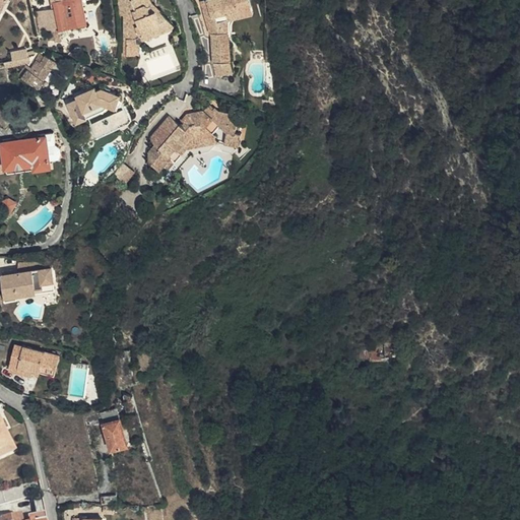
[(57,27),(57,30),(85,24),(81,4),(84,3),(84,0),(49,0),(51,3),(52,2),(53,8),(51,8),(34,12),(39,31),(57,27)]
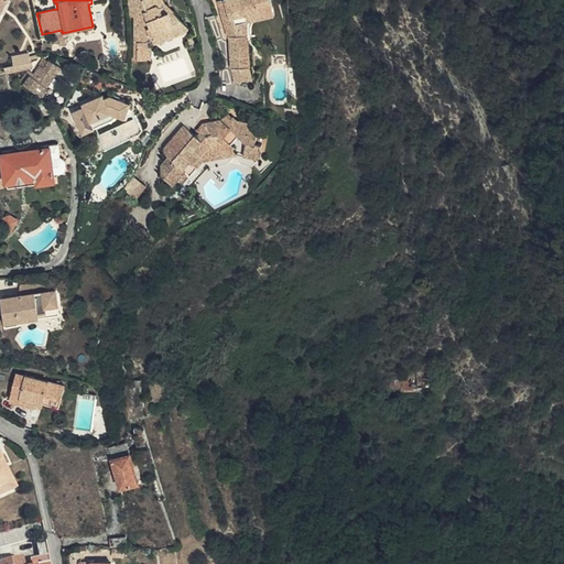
[(125,0),(130,14),(130,17),(137,18),(140,17),(143,22),(136,25),(136,43),(142,43),(147,41),(149,45),(181,34),(182,32),(176,26),(179,24),(170,12),(166,13),(161,8),(160,4),(162,3),(161,0),(125,0)]
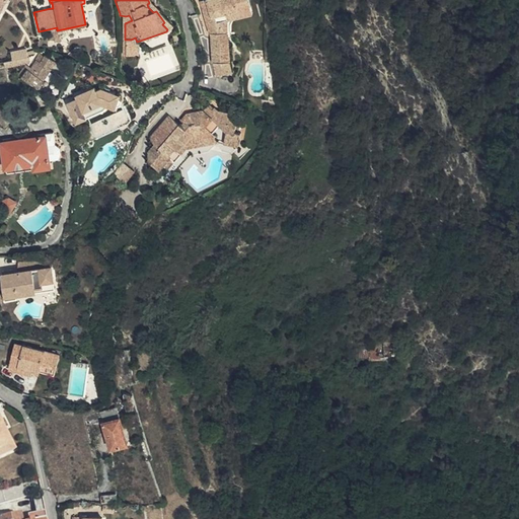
[(227,19),(253,12),(249,0),(202,0),(200,1),(210,33),(212,63),(229,62),(227,19)]
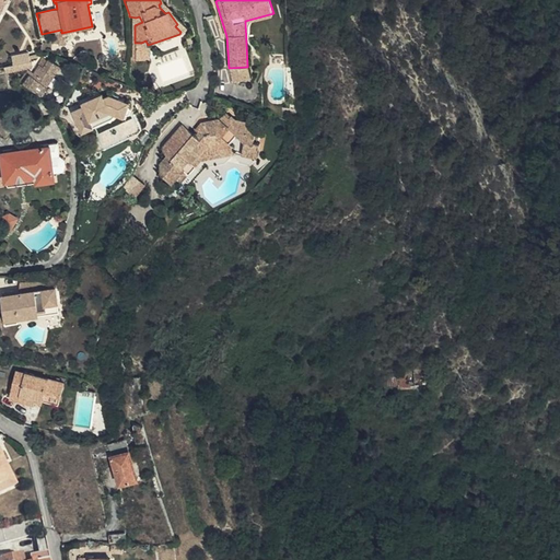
[(168,12),(161,3),(159,4),(160,8),(165,13),(168,12)]
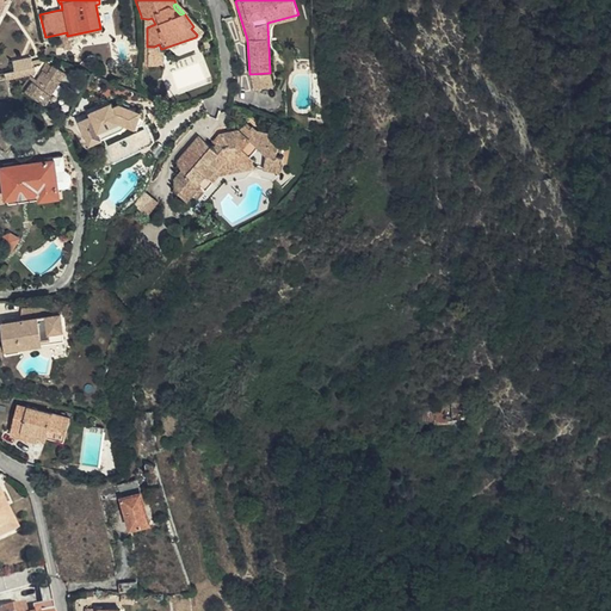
[(158,65),(158,51),(147,50),(146,65),(158,65)]
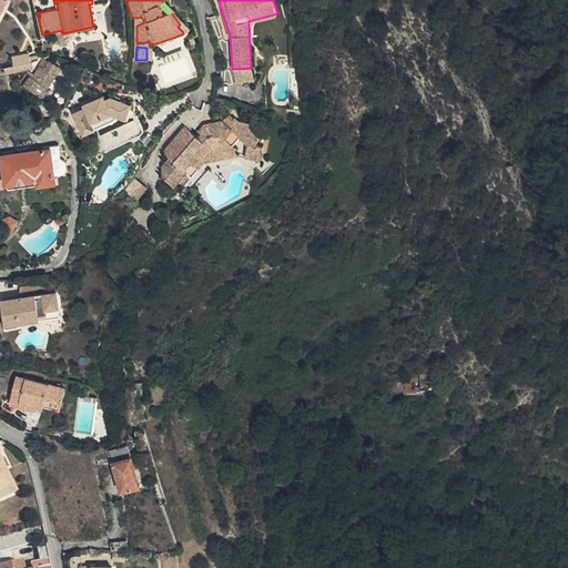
[(13,54),(16,64),(7,66),(8,73),(34,67),(31,51),(13,54)]
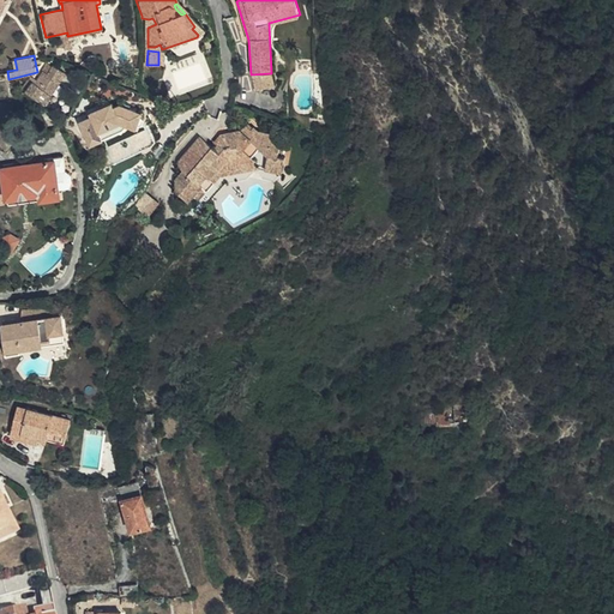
[(50,95),(66,73),(53,64),(50,67),(47,64),(35,79),(29,76),(20,86),(31,95),(37,85),(50,95)]
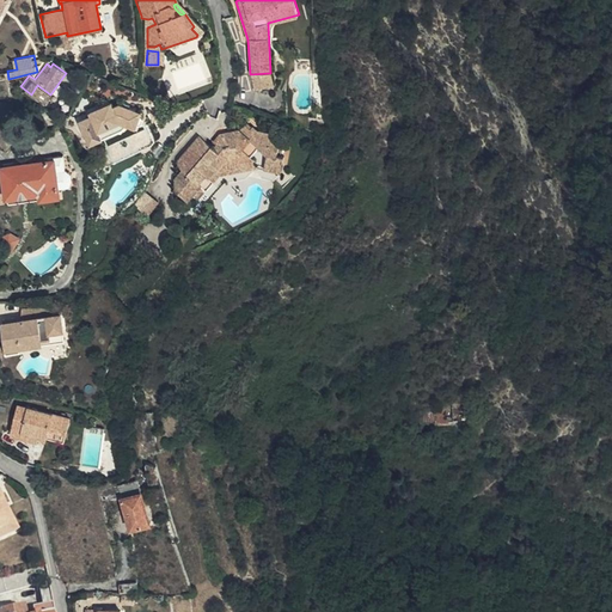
[(270,73),(250,74),(255,91),(274,85),(270,73)]
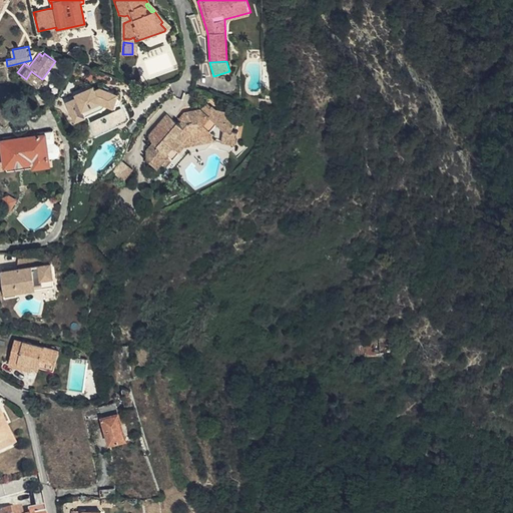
[(86,116),(83,110),(100,102),(109,106),(113,107),(114,104),(118,104),(120,100),(117,97),(118,94),(108,90),(102,87),(100,87),(95,89),(93,85),(75,94),(76,97),(67,101),(75,121),(86,116)]
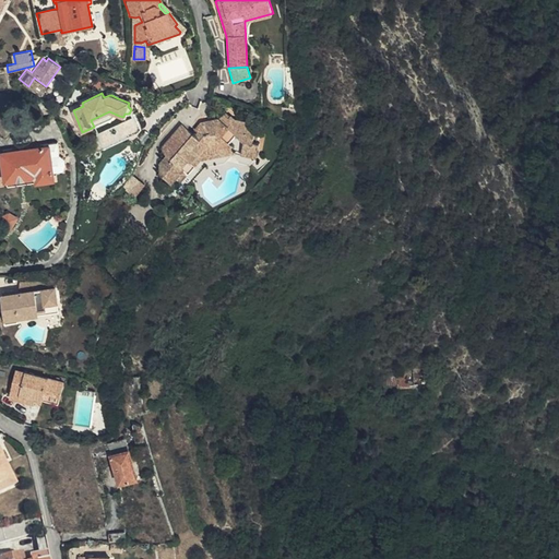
[(229,100),(216,96),(214,105),(214,107),(216,109),(219,110),(222,109),(224,106),(227,107),(229,100)]
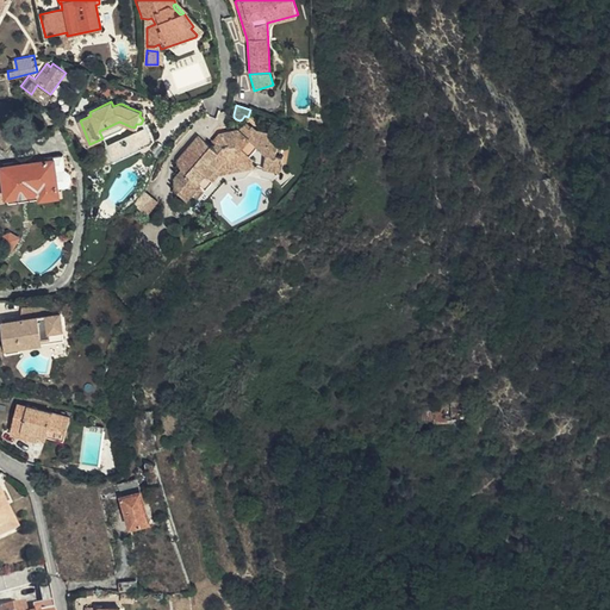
[(26,125),(35,132),(44,119),(36,113),(26,125)]
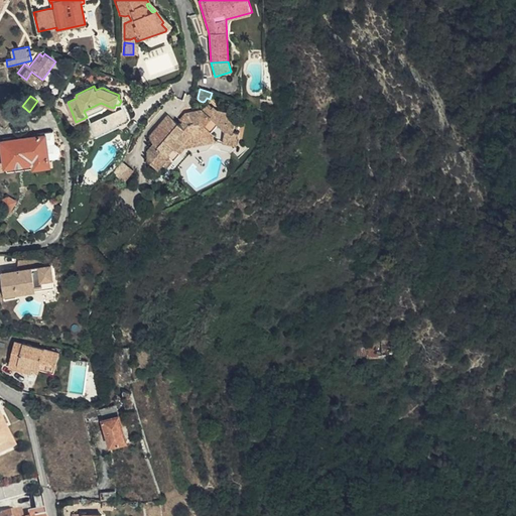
[(87,117),(96,138),(128,123),(131,119),(124,103),(119,105),(115,105),(114,108),(110,107),(101,103),(84,111),(87,117)]
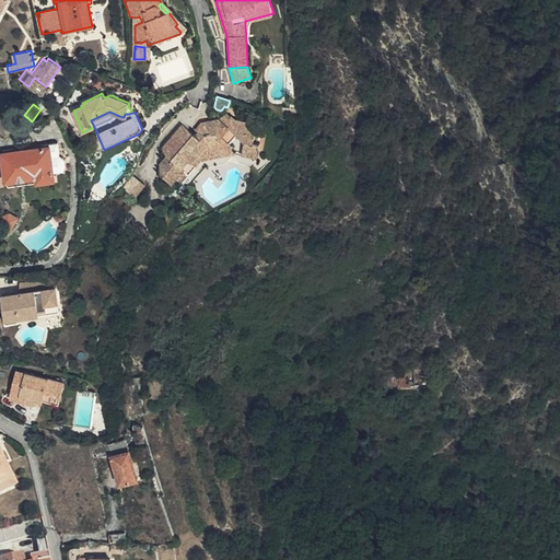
[(257,142),(258,132),(255,131),(256,123),(238,120),(235,115),(230,119),(223,113),(221,115),(203,114),(203,120),(199,126),(191,127),(181,119),(164,142),(164,148),(168,151),(161,159),(162,170),(174,178),(185,164),(190,167),(205,154),(211,163),(228,161),(235,154),(242,156),(242,160),(255,163),(261,155),(263,143),(257,142)]
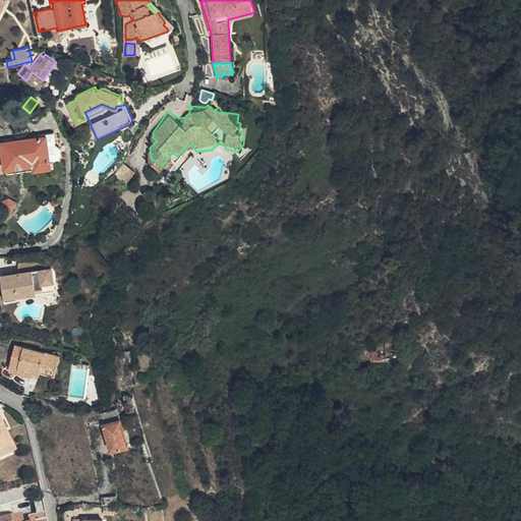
[(189,112),(189,106),(178,118),(185,117),(189,112)]
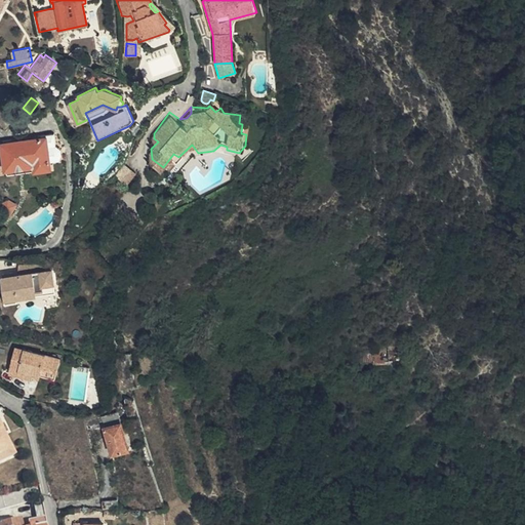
[(32,115),(30,114),(23,108),(14,117),(24,124),(32,115)]
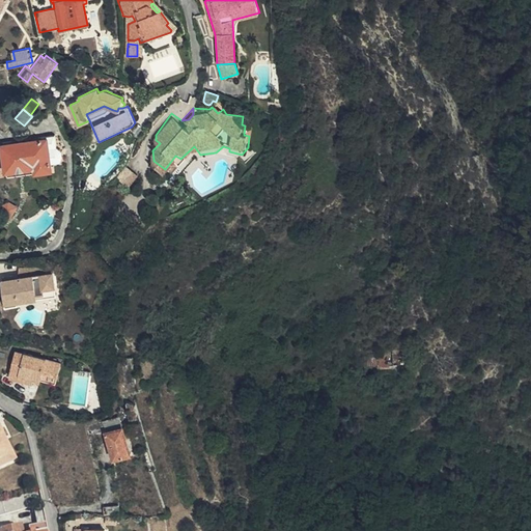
[(1,145),(4,170),(32,166),(33,173),(51,171),(51,164),(61,163),(66,158),(65,150),(59,146),(58,134),(43,136),(43,139),(1,145)]
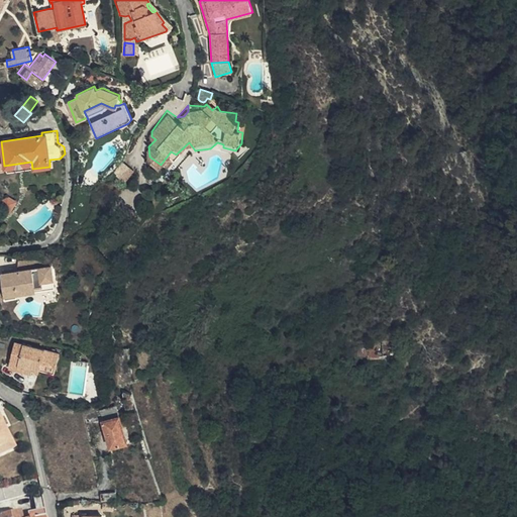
[(122,160),(113,170),(124,180),(132,169),(122,160)]
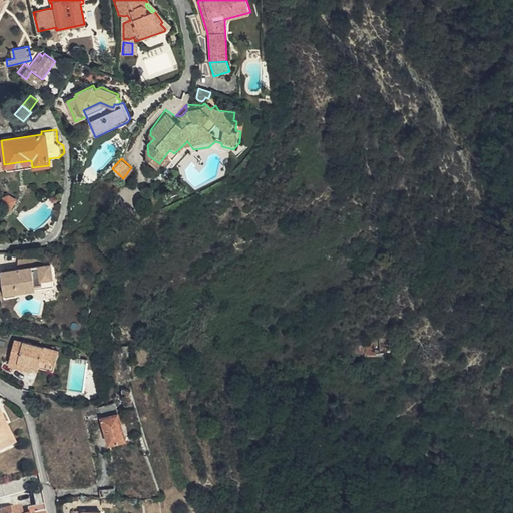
[(31,160),(4,164),(5,171),(32,167),(31,160)]
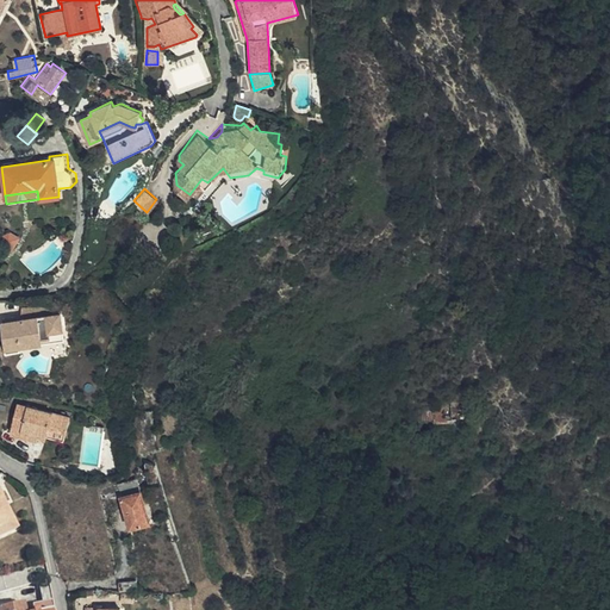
[(17,251),(22,236),(10,231),(2,237),(4,247),(17,251)]
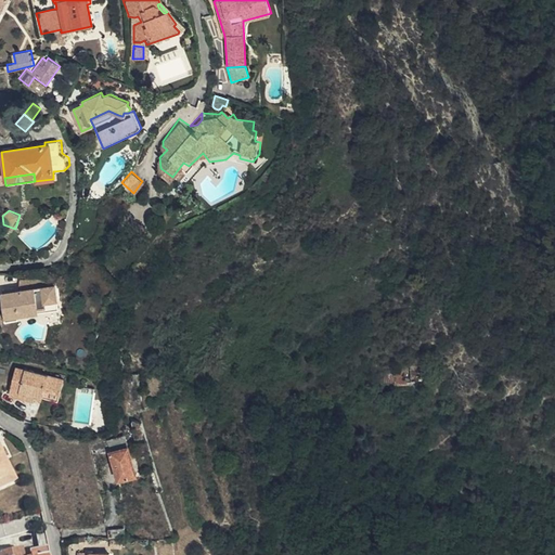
[(14,291),(2,292),(5,320),(18,319),(17,314),(29,313),(34,308),(42,307),(47,301),(57,300),(55,286),(47,287),(47,279),(20,279),(20,287),(20,289),(14,291)]
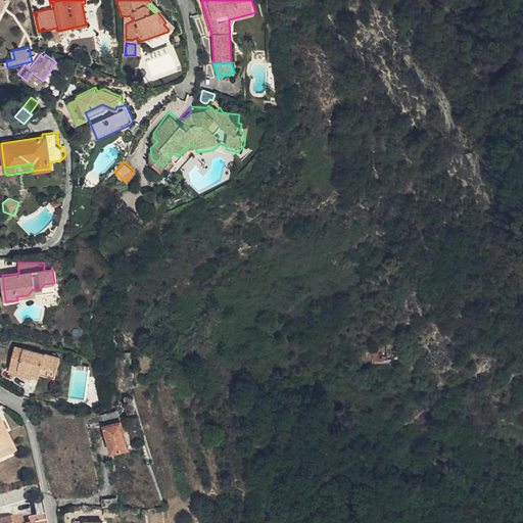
[(32,290),(28,295),(55,292),(54,283),(44,284),(40,289),(32,290)]
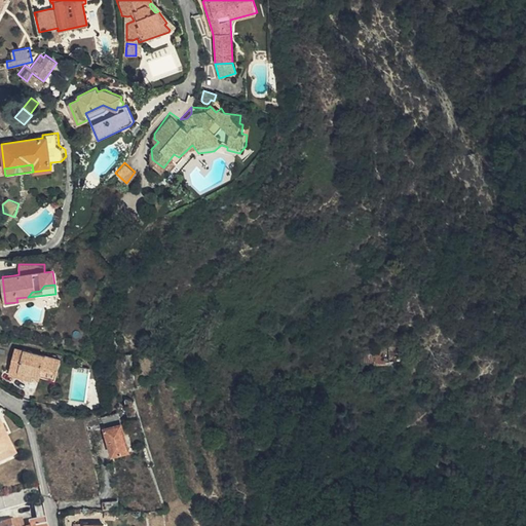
[(400,358),(399,342),(374,345),(376,361),(400,358)]
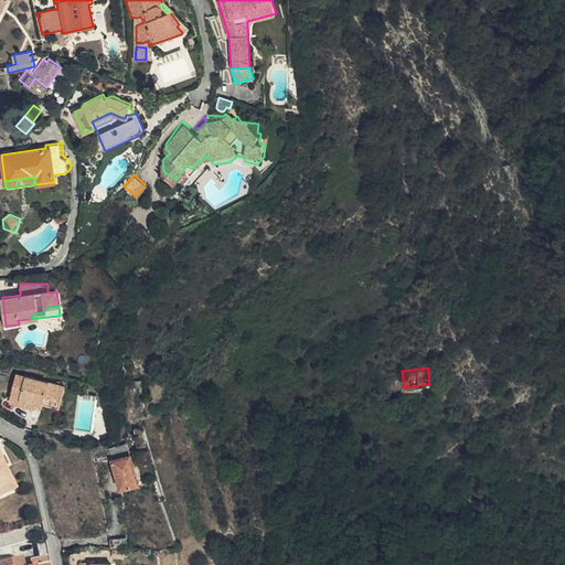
[(11,371),(3,397),(14,400),(16,396),(39,403),(53,406),(61,384),(11,371)]
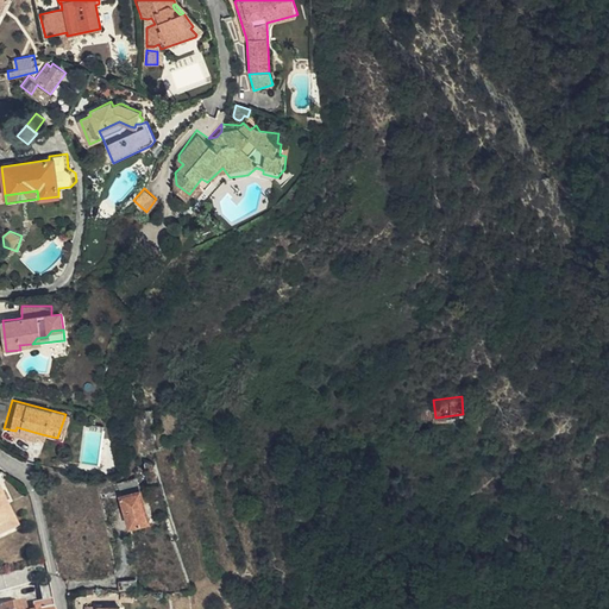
[(16,431),(4,428),(1,434),(30,441),(32,435),(39,439),(42,434),(17,427),(16,431)]
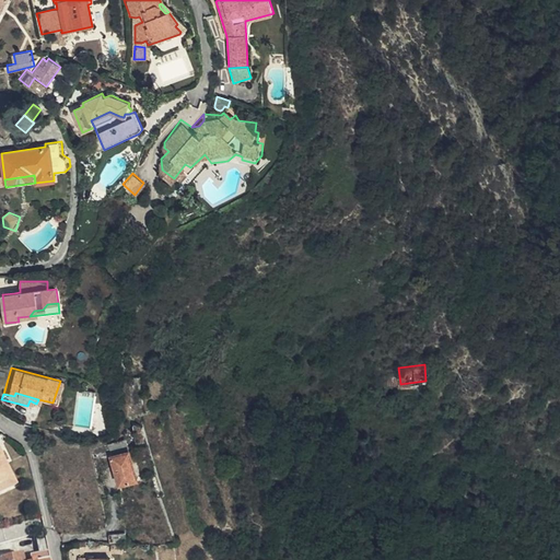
[(144,438),(142,428),(132,426),(136,440),(144,438)]
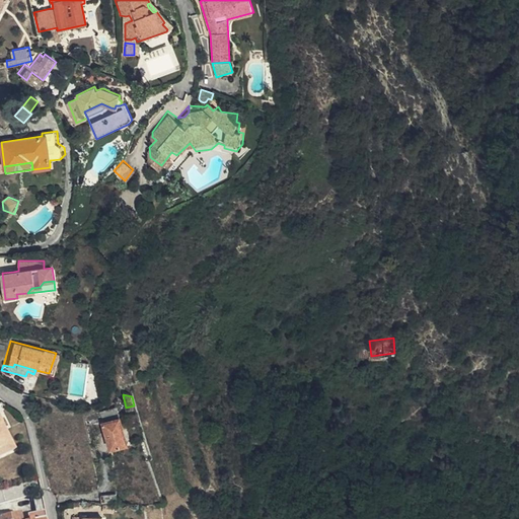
[(117,408),(86,417),(88,424),(102,420),(110,448),(128,444),(117,408)]
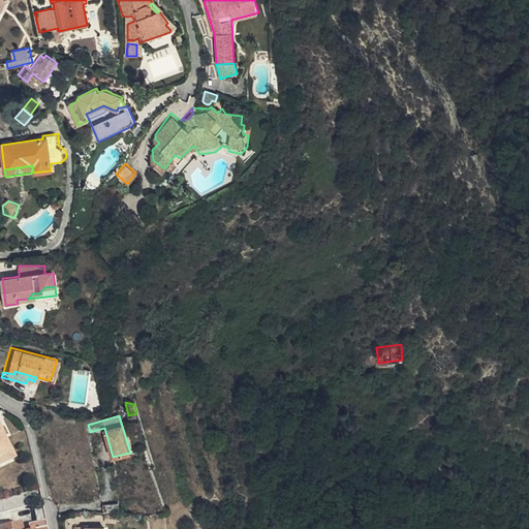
[(0,466),(14,460),(0,429),(0,466)]
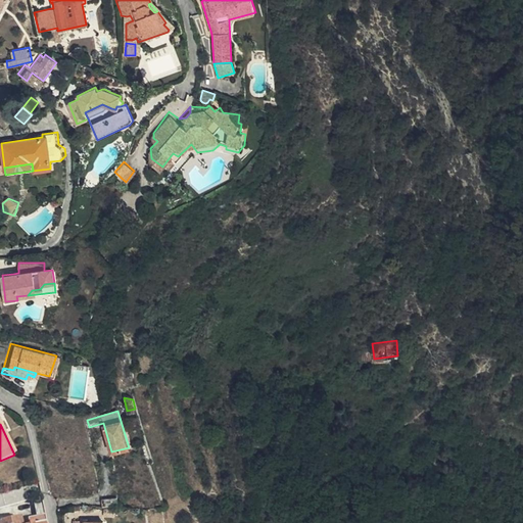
[(24,486),(0,493),(0,508),(27,500),(24,486)]
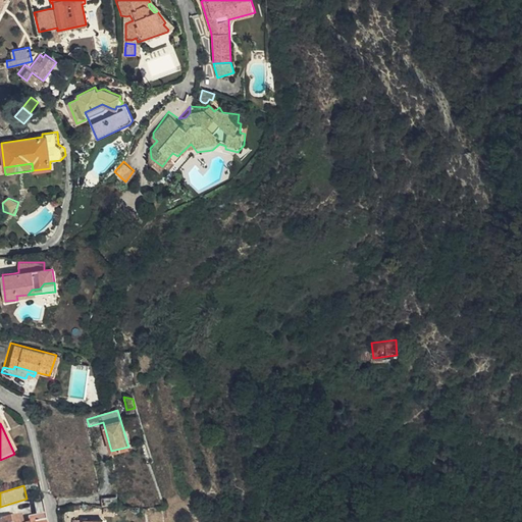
[(45,521),(40,501),(33,503),(36,514),(28,516),(28,521),(20,521),(19,515),(0,520),(0,521),(45,521)]
